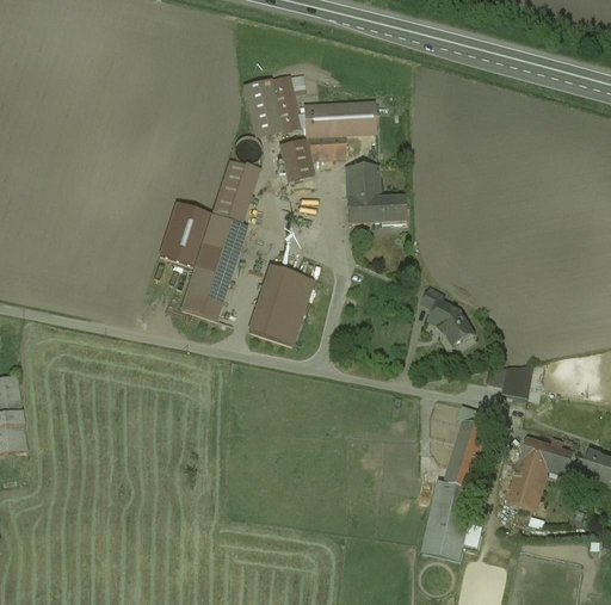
[(294,76),(238,86),(247,140),(294,133),(287,91),(296,90),(294,76)]
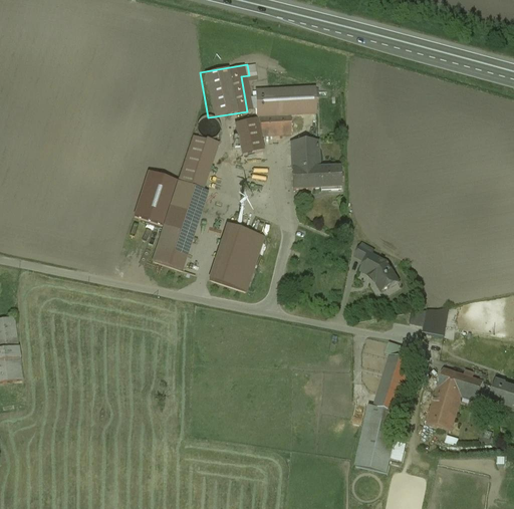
[(315,84),(255,87),(257,115),(317,112),(315,84)]
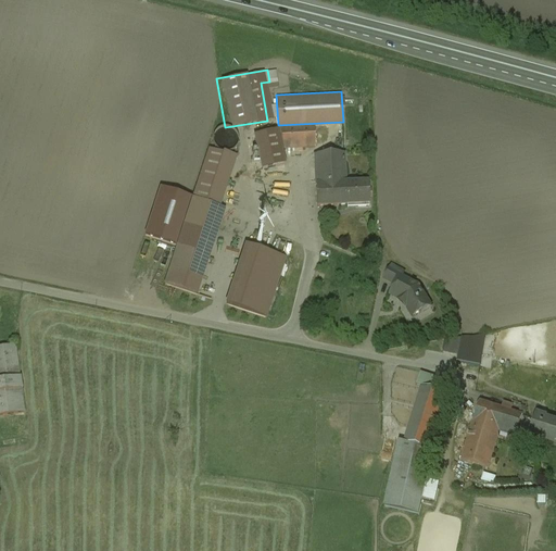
[(315,124),(279,126),(283,145),(315,143),(315,124)]
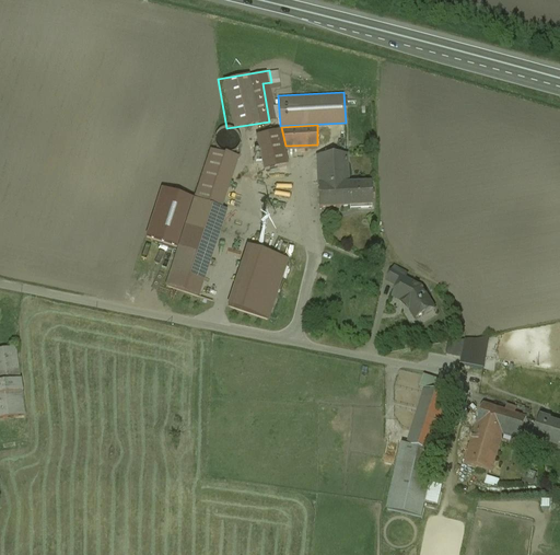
[(279,127),(255,133),(263,168),(288,162),(279,127)]
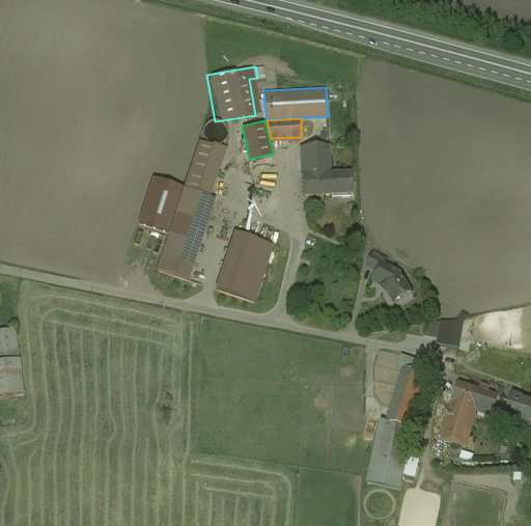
[(225,147),(197,139),(183,185),(168,230),(157,268),(189,278),(215,196),(210,194),(225,147)]
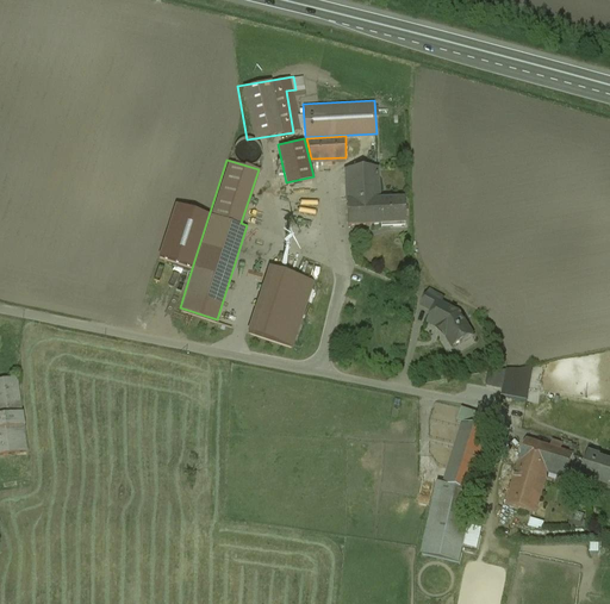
[(378,164),(344,164),(346,223),(406,222),(406,193),(378,194),(378,164)]
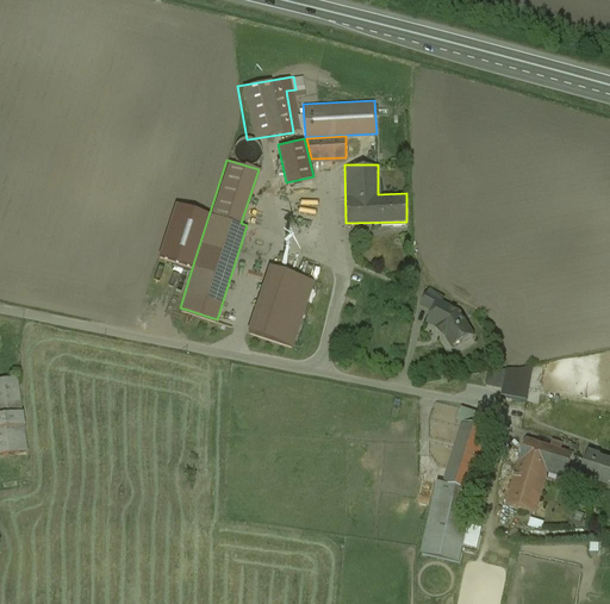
[(210,212),(174,201),(157,253),(193,265),(210,212)]
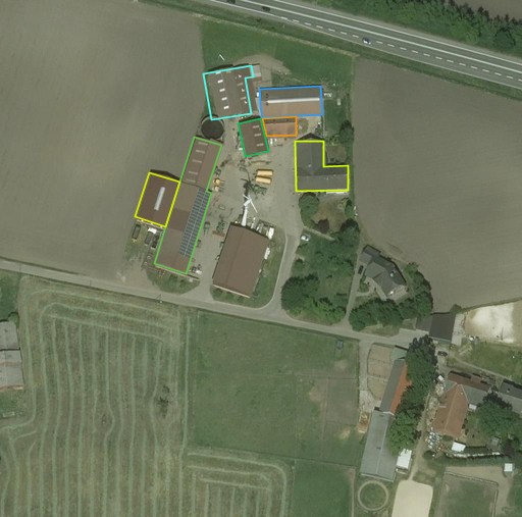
[(229,225),(211,281),(251,295),(269,239),(229,225)]
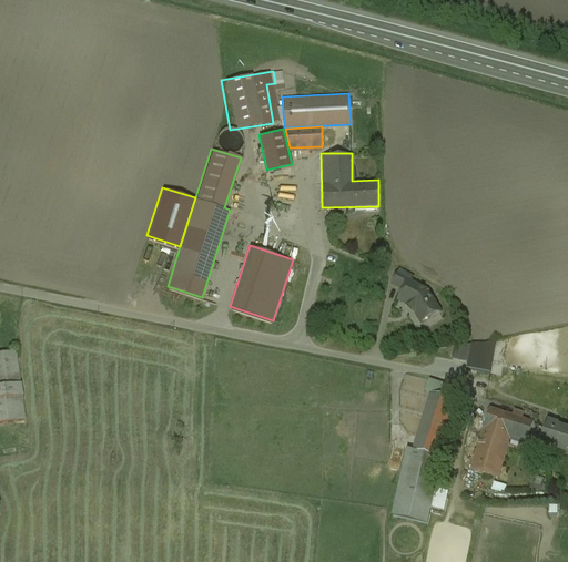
[(415,273),(399,264),(391,281),(402,285),(395,294),(405,300),(415,310),(421,319),(442,307),(429,286),(413,276),(415,273)]
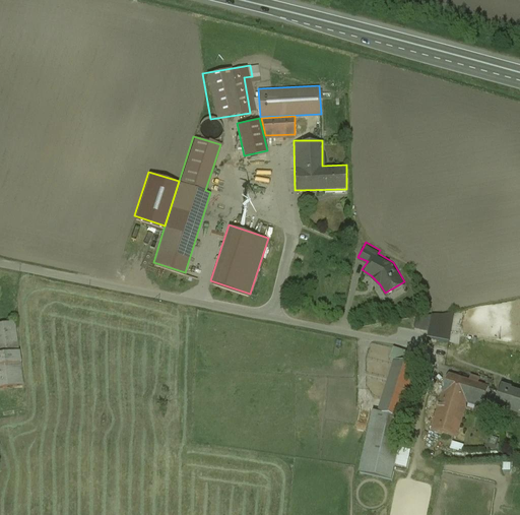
[(453,312),(432,308),(428,334),(449,338),(453,312)]
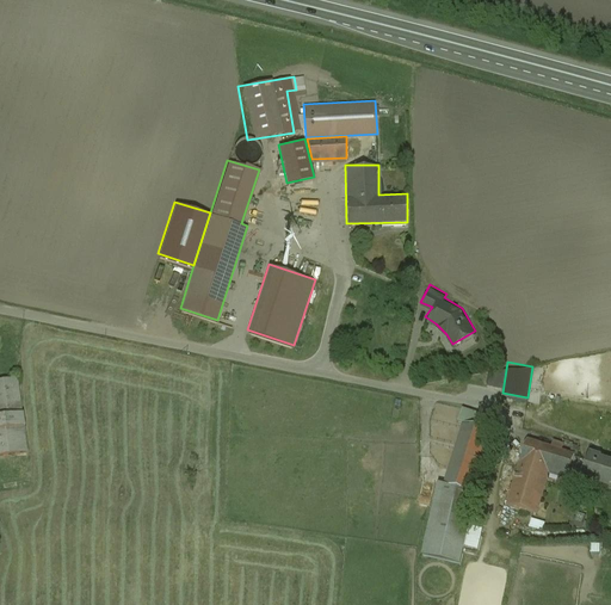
[(0,450),(26,446),(17,375),(0,376),(0,450)]
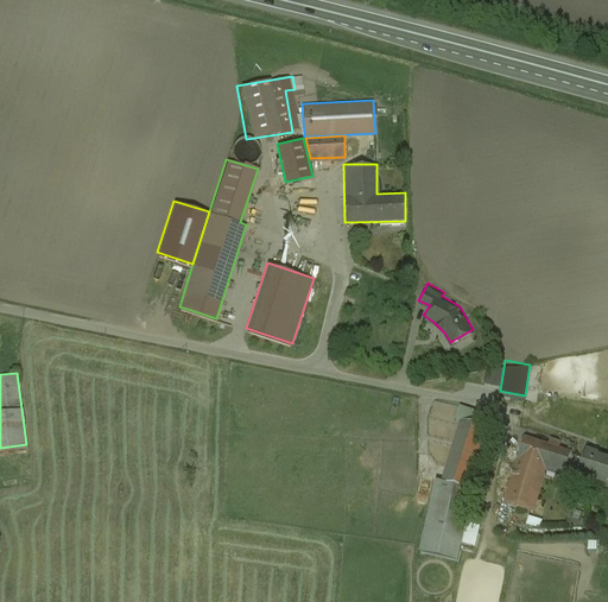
[(571,449),(525,433),(504,499),(534,508),(548,468),(563,474),(571,449)]
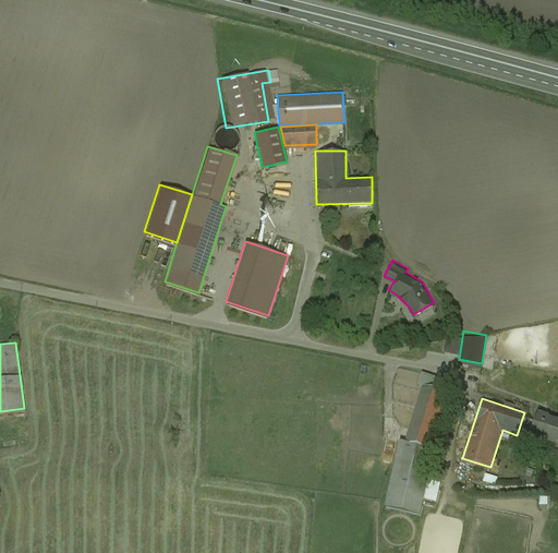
[(557,442),(557,418),(538,411),(531,435),(557,444),(557,442)]
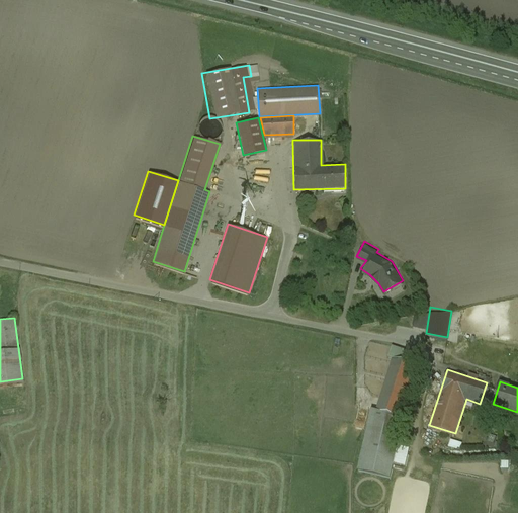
[(376,409),(372,408),(367,427),(358,467),(391,476),(405,416),(401,415),(376,409)]
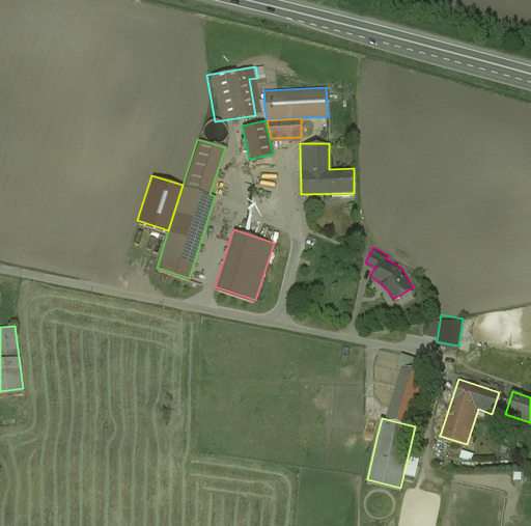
[(508,452),(510,441),(501,440),(499,451),(508,452)]
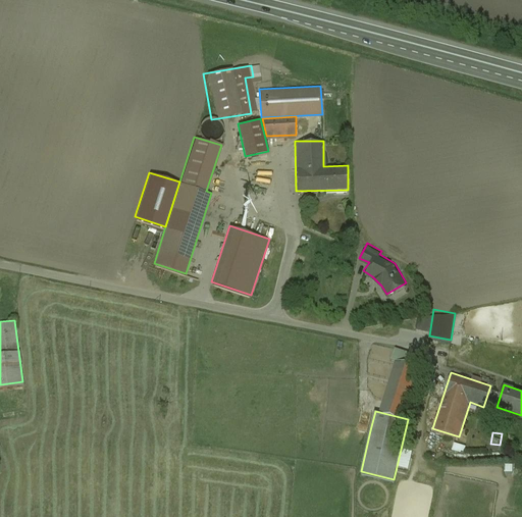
[(452,446),(464,449),(465,442),(454,438),(452,446)]
